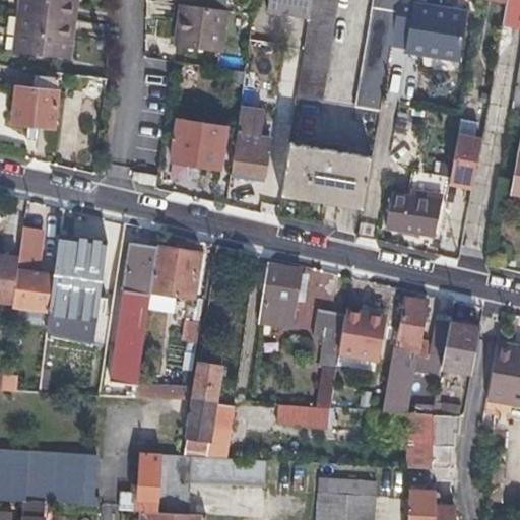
[(20,0),(19,12),(72,19),(74,0),(20,0)]
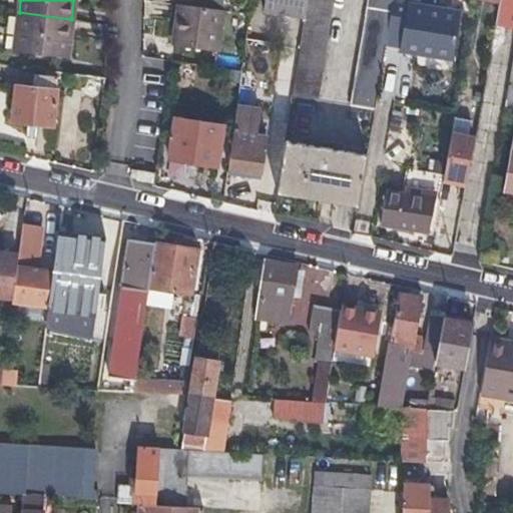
[(305,14),(307,0),(265,0),(265,7),(305,14)]
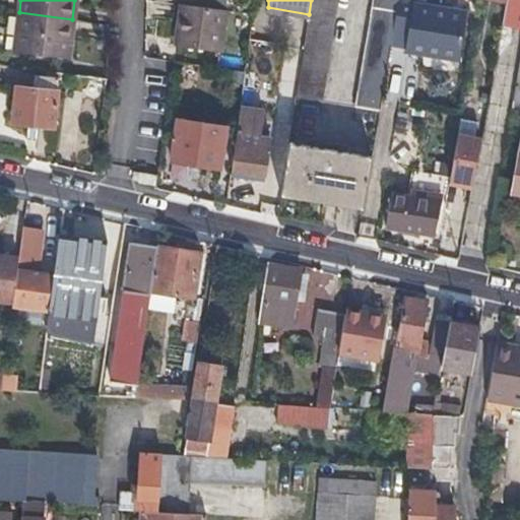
[(297,95),(309,98),(322,100),(337,0),(311,0),(309,14),(297,95)]
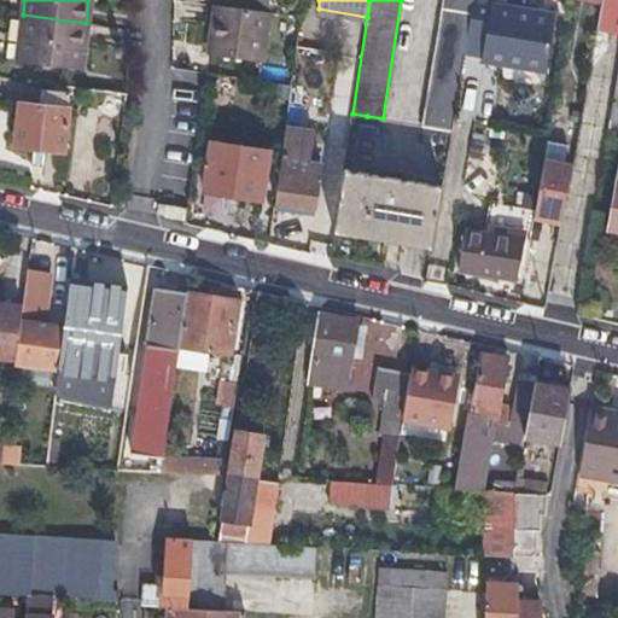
[(473,0),(443,0),(423,124),(452,128),(467,34),(473,0)]
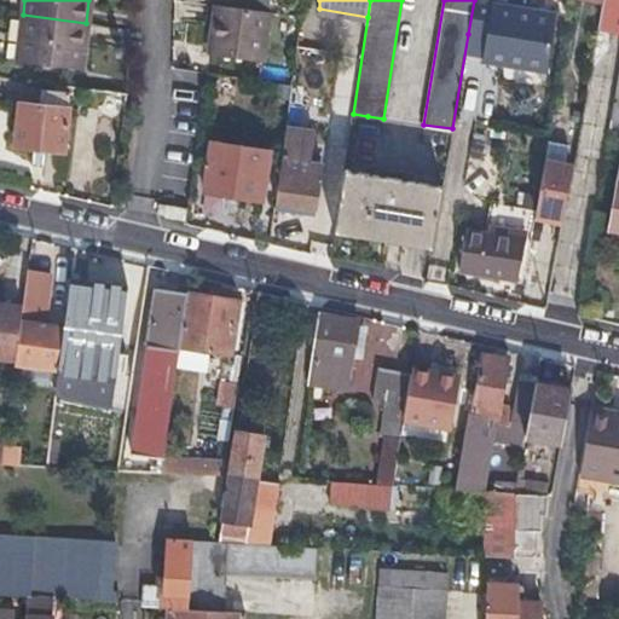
[(554,12),(487,0),(474,0),(468,34),(485,36),(481,53),(509,58),(515,67),(525,62),(527,62),(533,70),(541,64),(544,65),(554,12)]
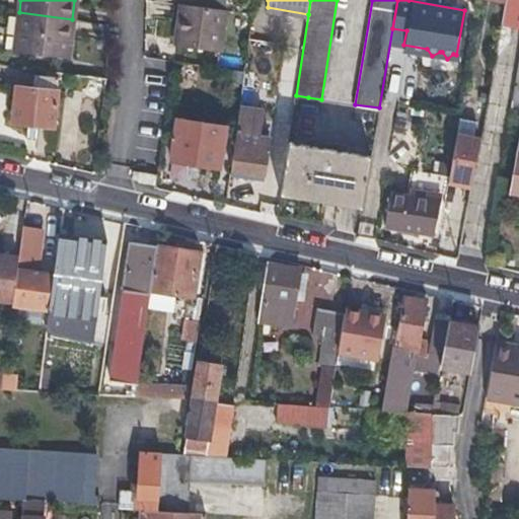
[(518,25),(518,0),(505,0),(501,23),(518,25)]
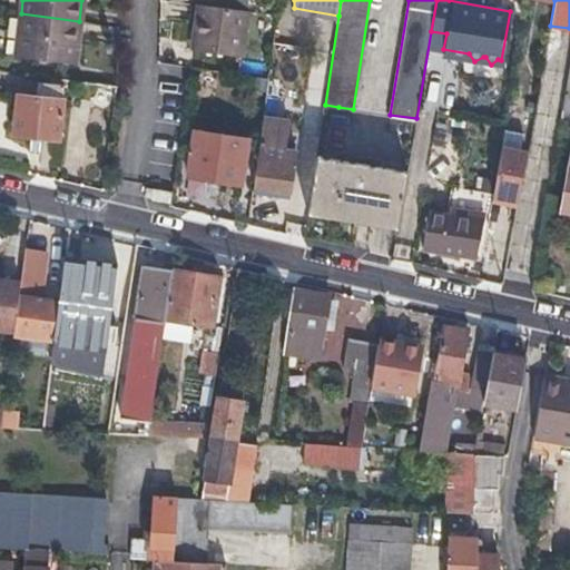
[(197,1),(194,23),(190,47),(242,53),(249,8),(197,1)]
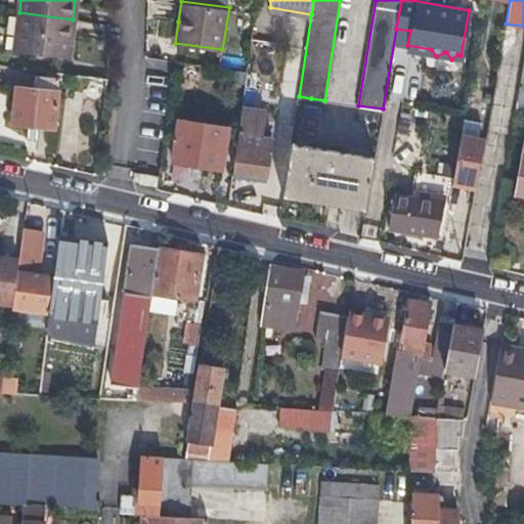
[(13,50),(68,57),(73,19),(19,12),(13,50)]
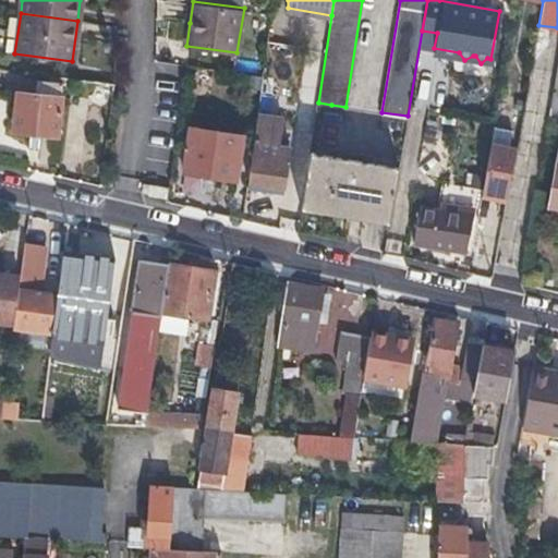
[(59,94),(60,87),(61,81),(36,77),(34,91),(17,88),(12,128),(59,134),(63,95),(59,94)]
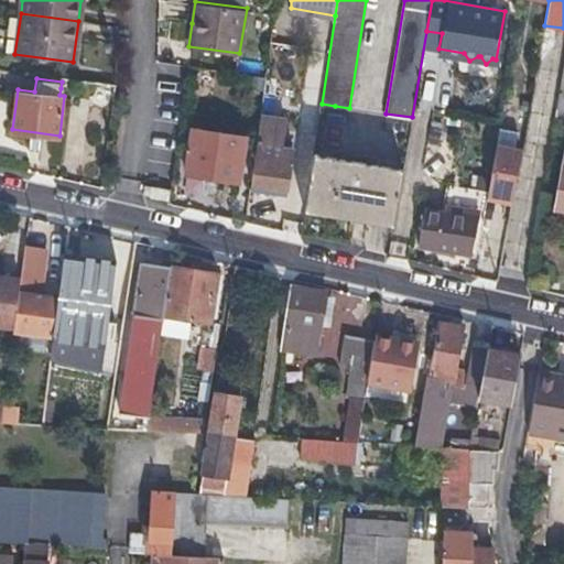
[(285,187),(289,167),(291,148),(282,147),(286,118),(261,115),(251,182),(283,186),(285,187)]
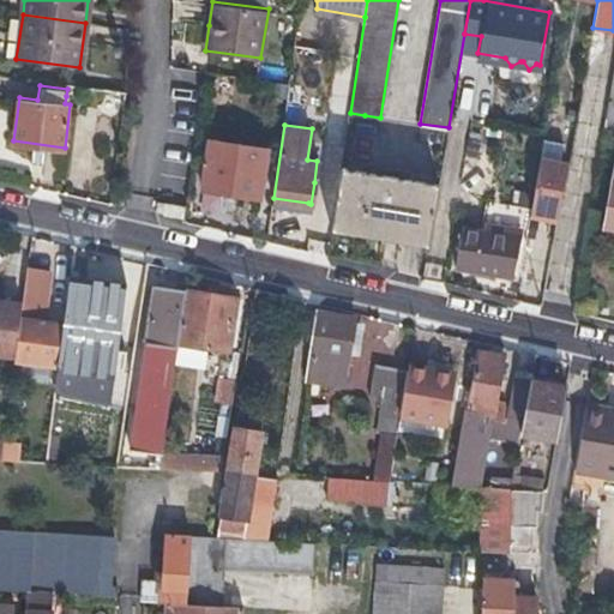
[(260,196),(268,148),(211,139),(204,187),(260,196)]
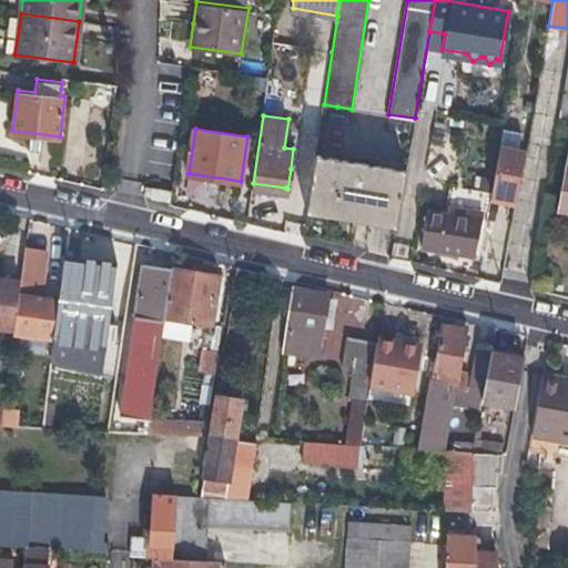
[(517,195),(521,173),(525,151),(500,146),(493,191),(517,195)]
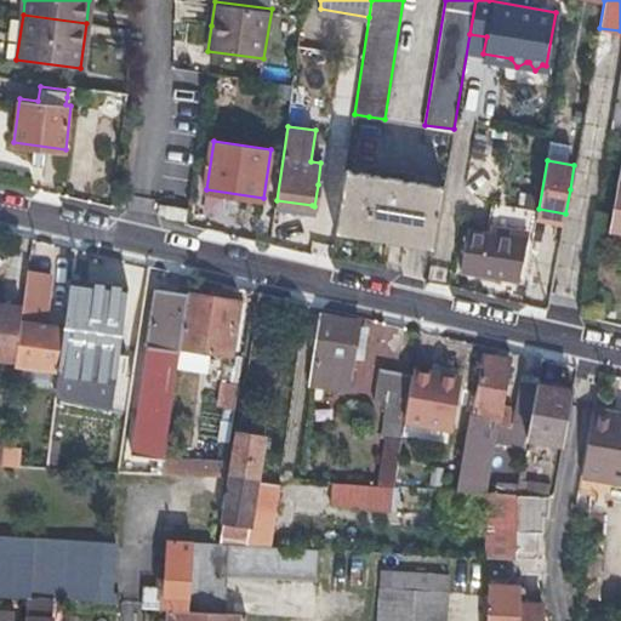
[(393,241),(394,233),(436,240),(444,186),(346,169),(335,232),(393,241)]
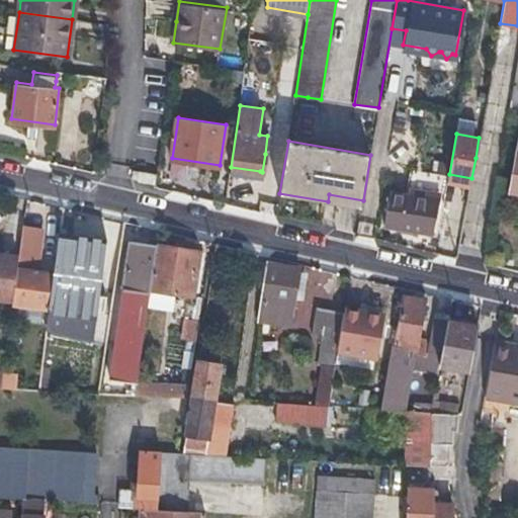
[(163,182),(196,186),(198,165),(165,162),(163,182)]
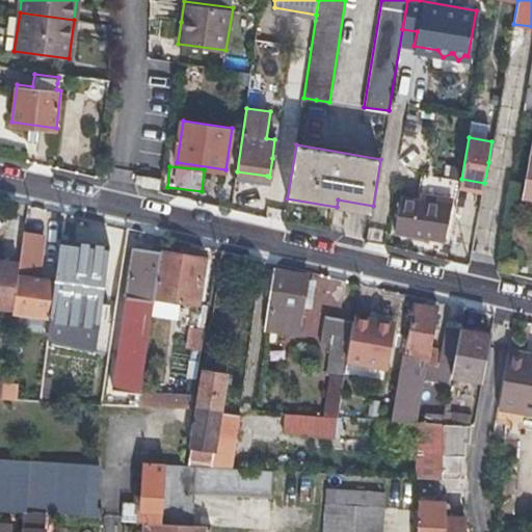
[(266,183),(267,176),(237,171),(236,177),(266,183)]
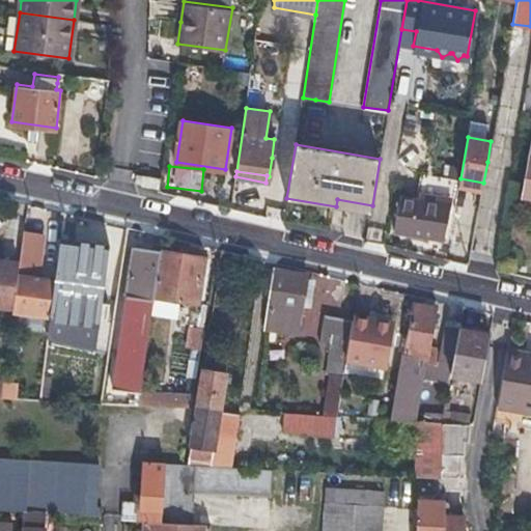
[(160,184),(161,174),(144,172),(143,180),(160,184)]
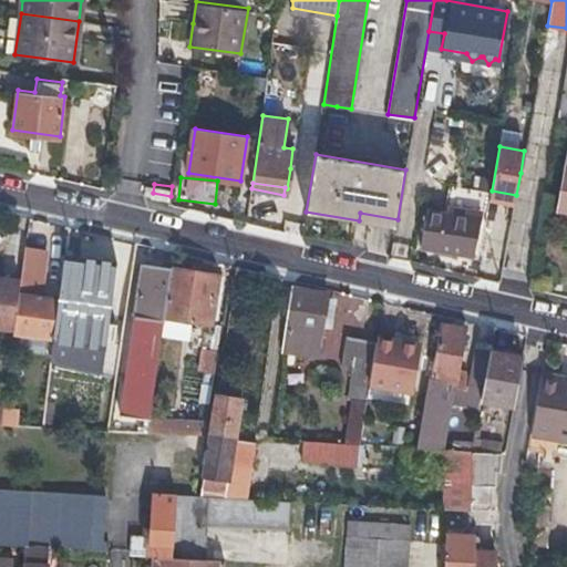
[(478,220),(486,222),(491,199),(492,191),(450,184),(445,213),(428,209),(421,244),(473,253),(478,220)]
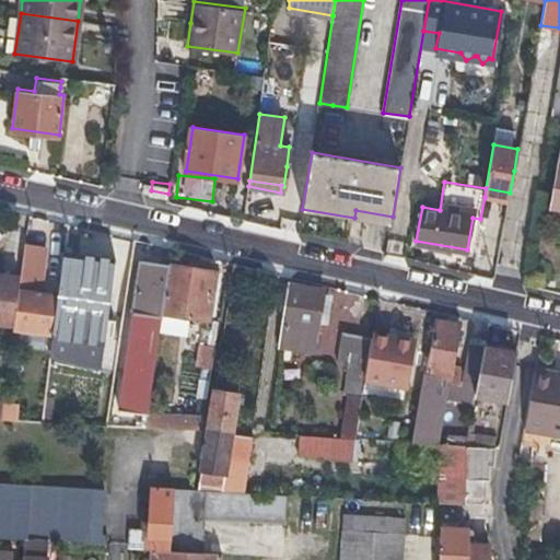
[(485,197),(508,201),(510,193),(486,188),(485,197)]
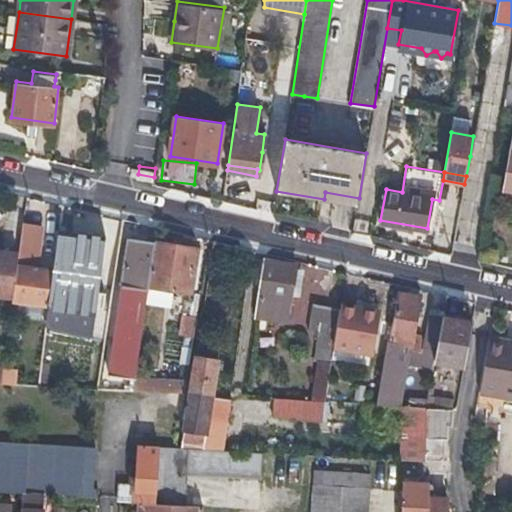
[(358,205),(359,198),(325,192),(324,199),(358,205)]
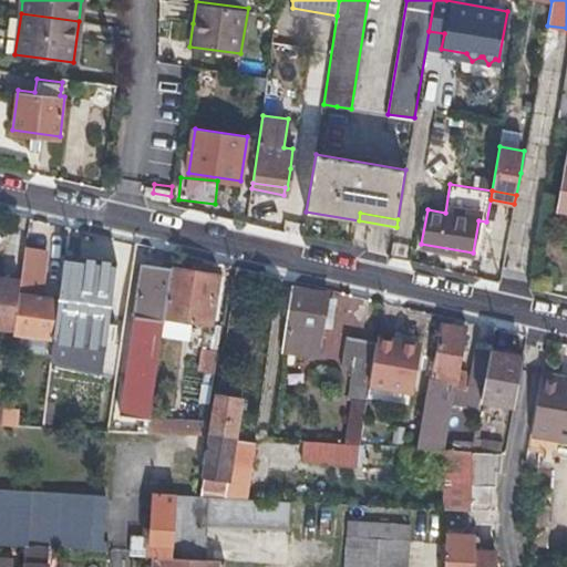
[(6,244),(0,279),(7,280),(20,281),(24,249),(24,246),(6,244)]
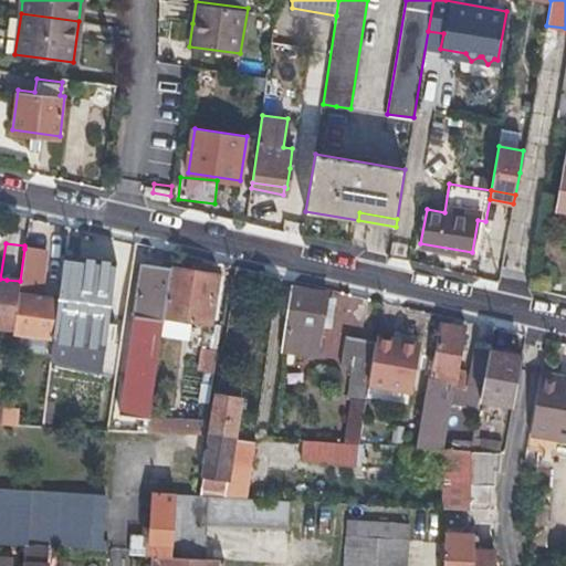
[(16,307),(12,333),(53,337),(58,299),(37,296),(42,251),(24,249),(20,281),(16,307)]
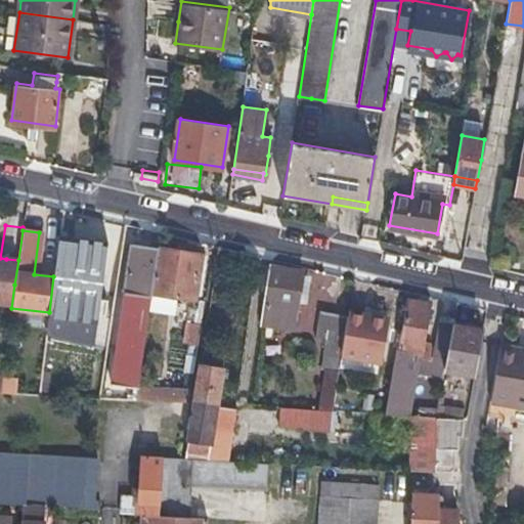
[(131,244),(128,269),(124,294),(128,294),(117,374),(132,377),(132,382),(137,382),(151,294),(159,248),(131,244)]
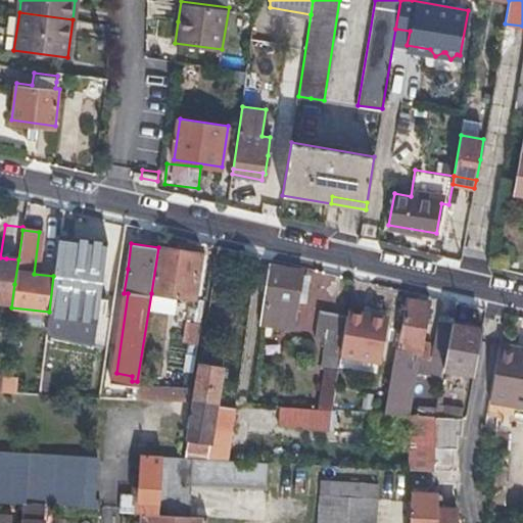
[(200,253),(158,247),(151,293),(193,299),(200,253)]
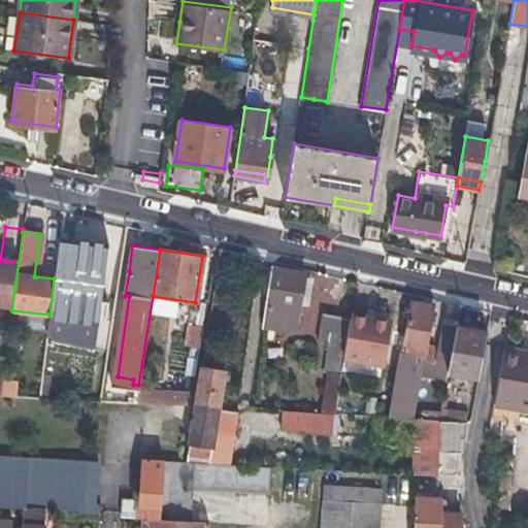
[(3,285),(14,287),(19,262),(6,261),(3,285)]
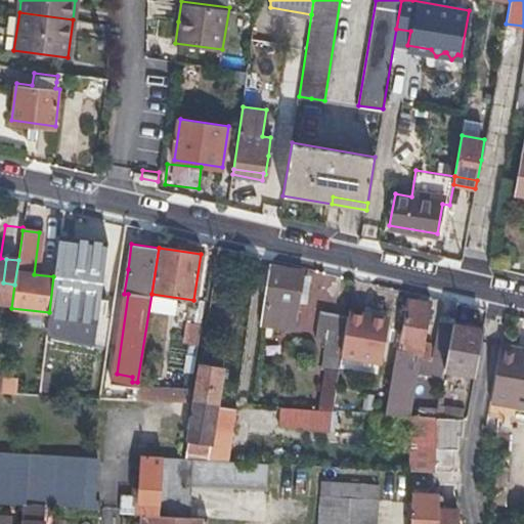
[(261,303),(277,306),(294,310),(301,272),(268,266),(261,303)]
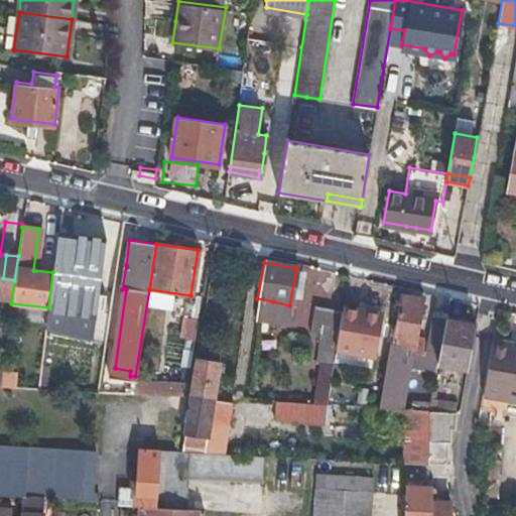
[(410,348),(412,349),(414,349),(423,299),(402,295),(392,343),(389,342),(376,408),(398,409),(410,348)]
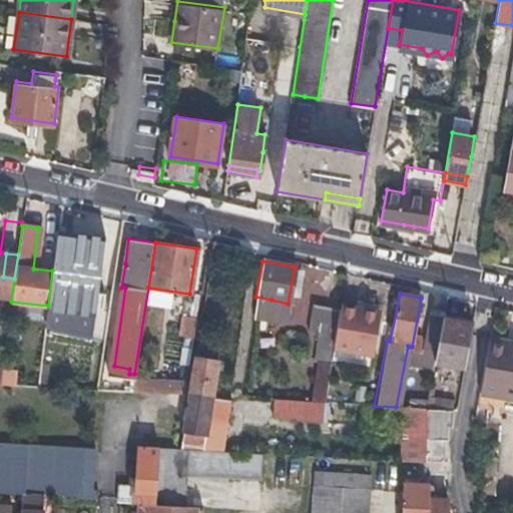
[(197,302),(191,301),(185,300),(180,335),(192,337),(197,302)]
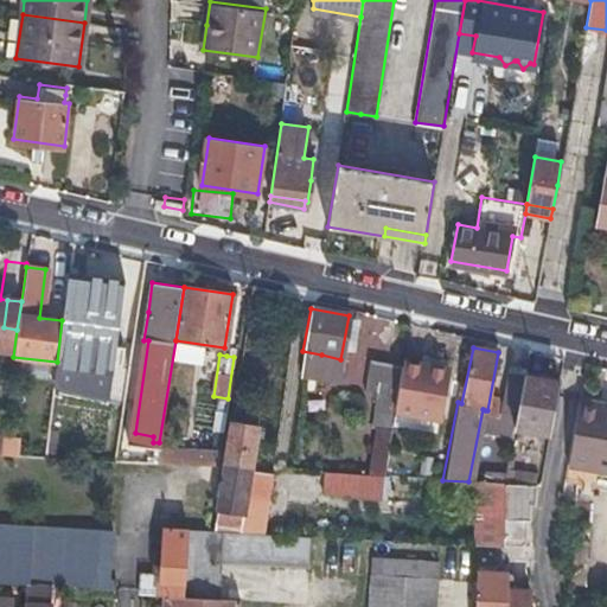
[(363,391),(395,396),(400,366),(368,360),(363,391)]
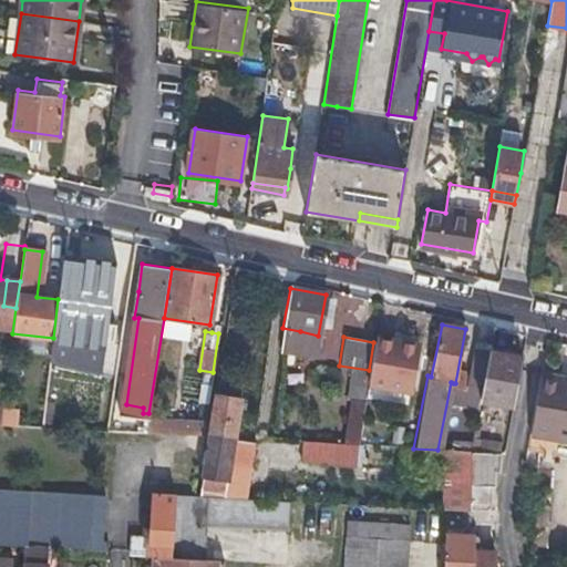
[(373,342),(369,370),(367,382),(408,390),(415,344),(374,337),(373,342)]
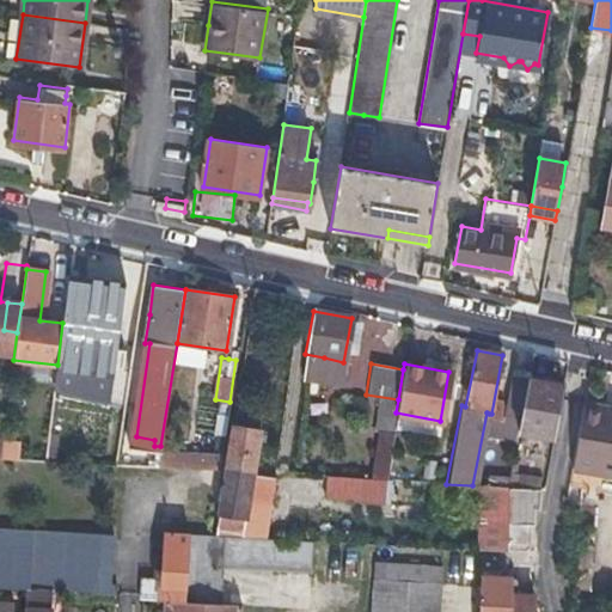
[(238,392),(248,395),(257,396),(261,375),(242,372),(238,392)]
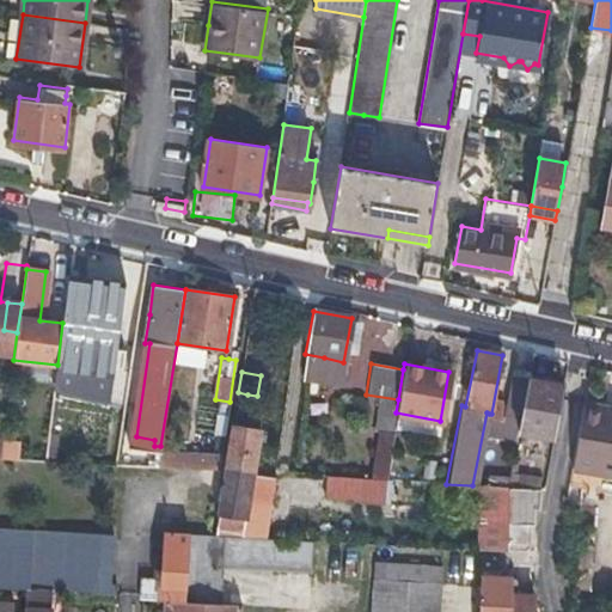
[(502,426),(518,428),(527,381),(520,379),(513,378),(502,426)]
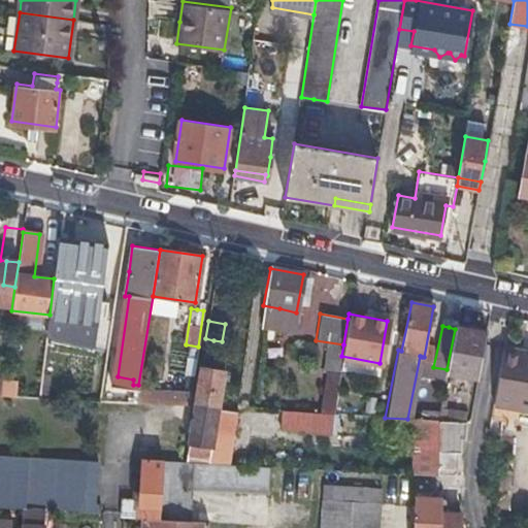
[(455,329),(447,369),(447,371),(477,377),(485,333),(455,327),(455,329)]
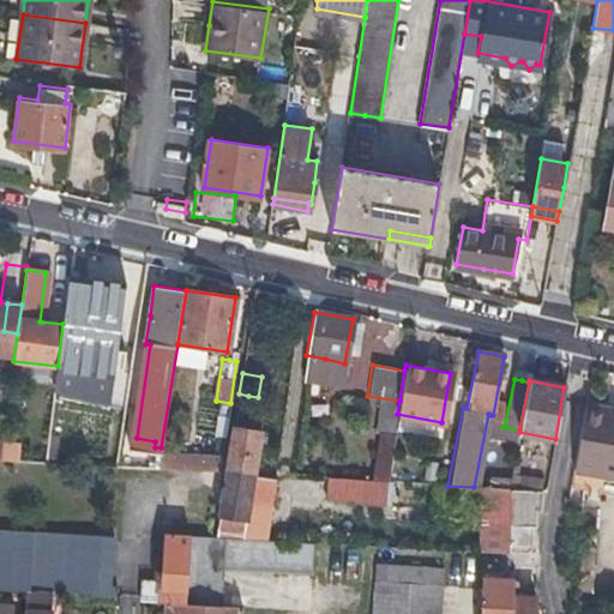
[(573,469),(597,473),(613,475),(613,408),(585,403),(573,469)]
